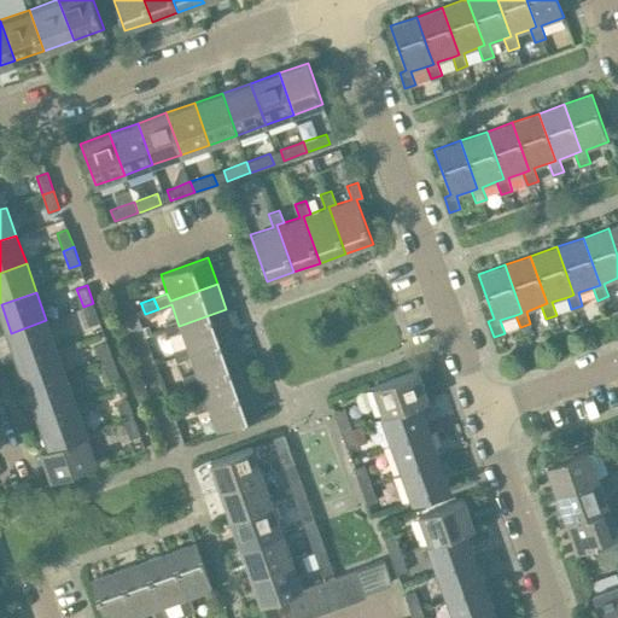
[(93,303),(83,307),(89,325),(99,321),(93,303)]
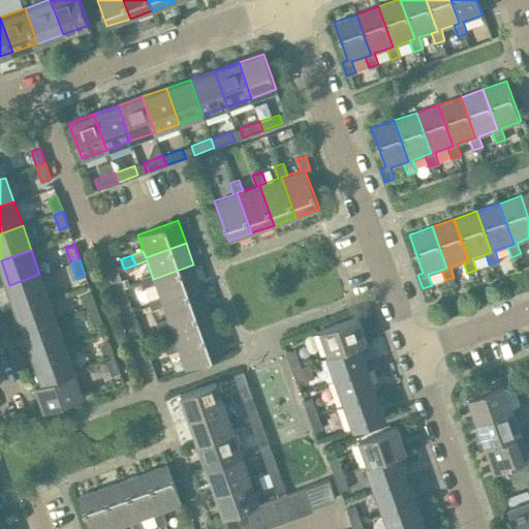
[(161,302),(201,287),(193,265),(153,279),(151,273),(141,277),(144,286),(154,282),(159,296),(161,302)]
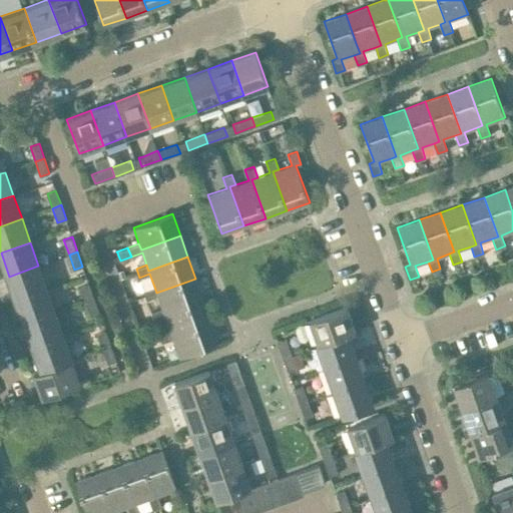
[(17,300),(47,289),(38,266),(9,277),(17,300)]
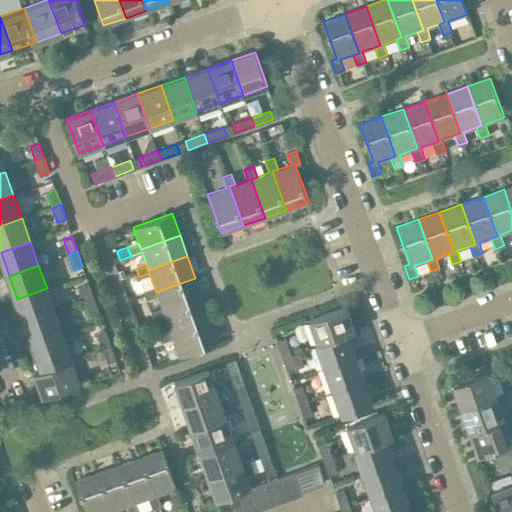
[(164,313),(202,299),(195,278),(156,292),(154,286),(143,290),(146,299),(157,295),(162,307),(164,313)]
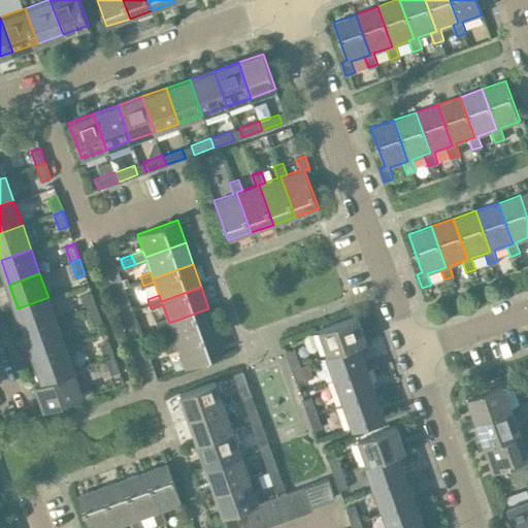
[(88,310),(97,307),(92,292),(83,295),(88,310)]
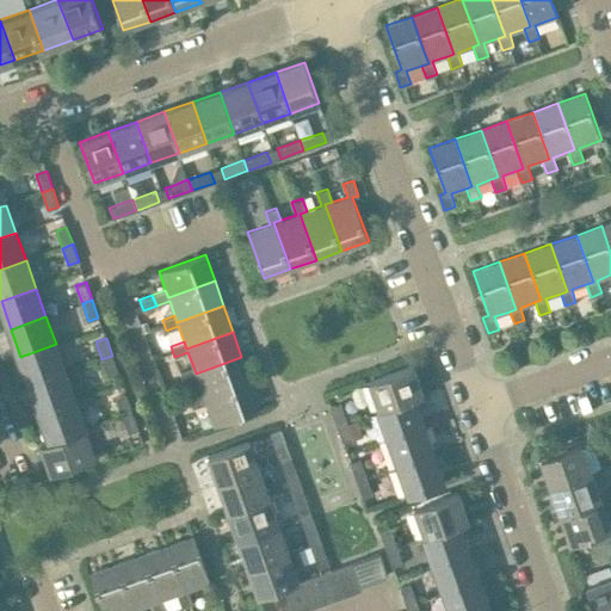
[(31,384),(66,372),(56,344),(20,357),(31,384)]
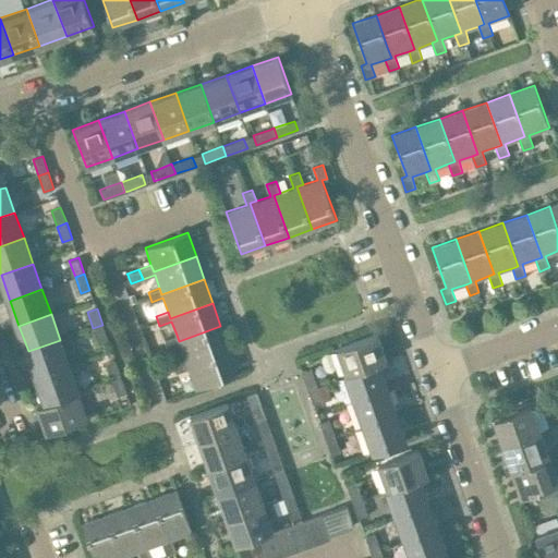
[(102,325),(93,328),(99,344),(108,341),(102,325)]
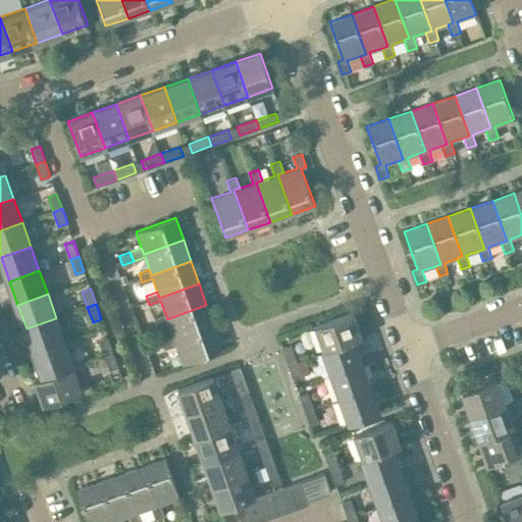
[(174,341),(214,327),(206,305),(167,319),(165,313),(154,317),(157,326),(168,322),(172,335),(174,341)]
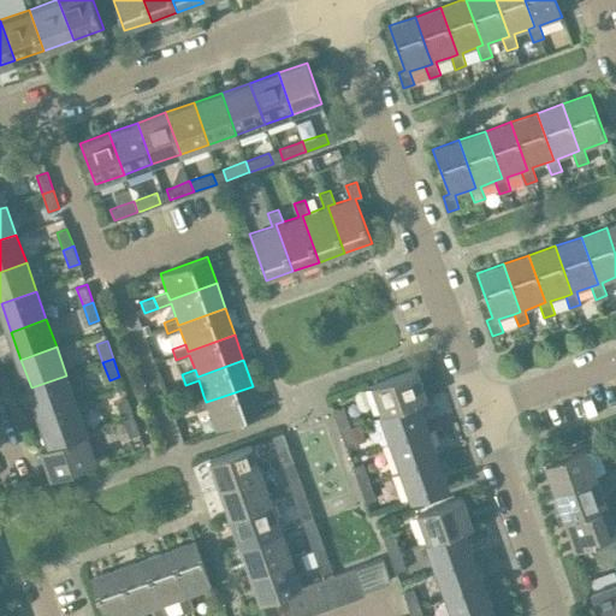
[(418,400),(418,401),(427,397),(416,368),(371,384),(381,413),(418,400)]
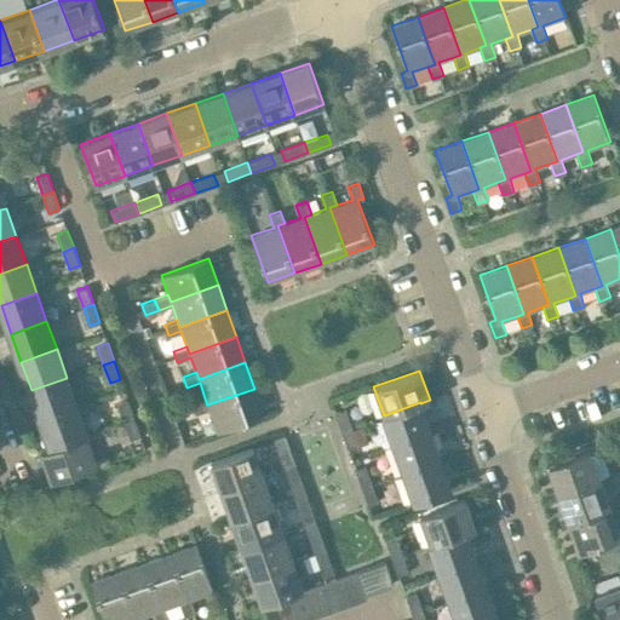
[(41,419),(76,406),(67,378),(32,390),(41,419)]
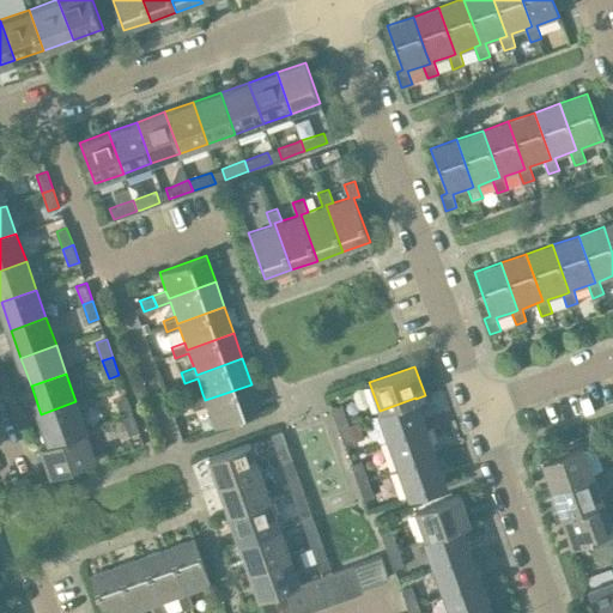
[(214,428),(261,411),(252,384),(205,400),(202,394),(190,399),(194,410),(206,405),(214,428)]
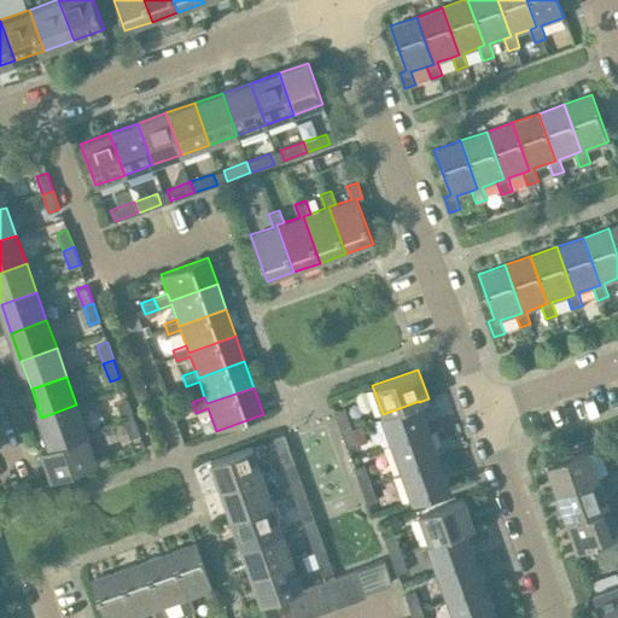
[(123,420),(134,417),(127,398),(117,402),(123,420)]
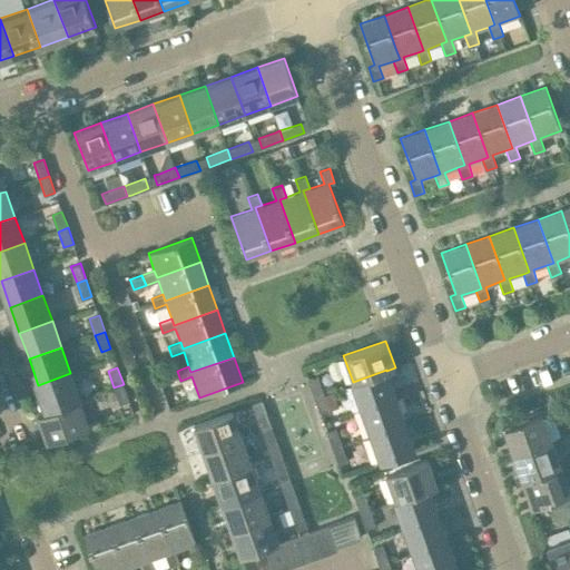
[(395,396),(386,371),(386,370),(353,382),(362,408),(395,396)]
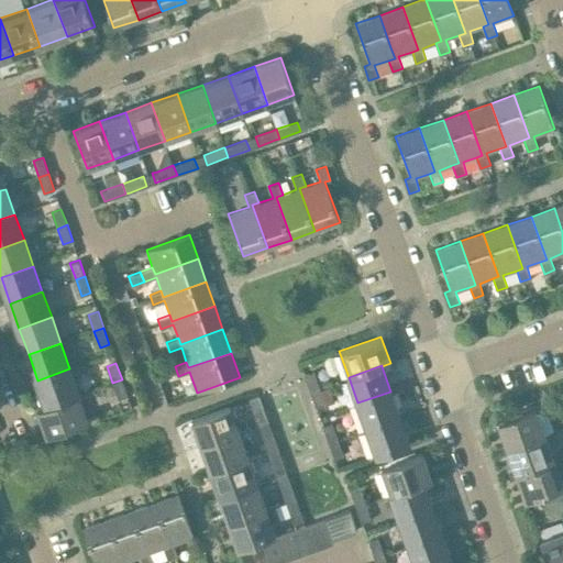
[(69,368),(37,381),(46,405),(46,406),(79,395),(69,368)]
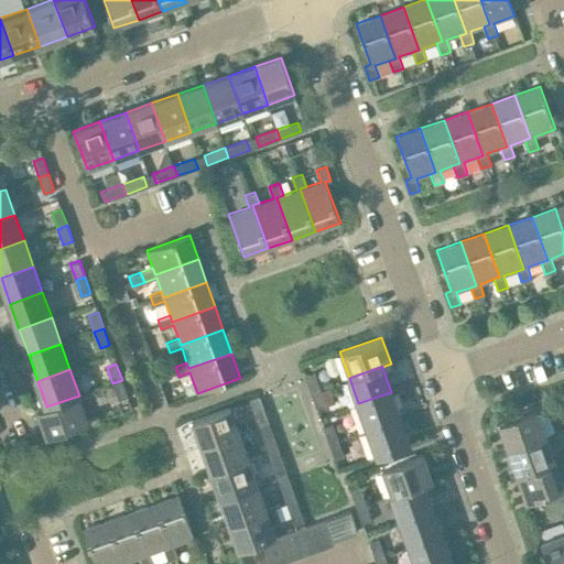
[(311,391),(320,388),(314,371),(305,375),(311,391)]
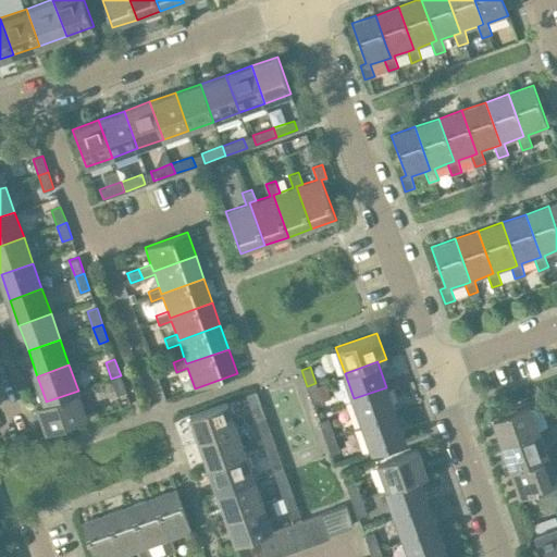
[(121,375),(111,379),(116,394),(126,391),(121,375)]
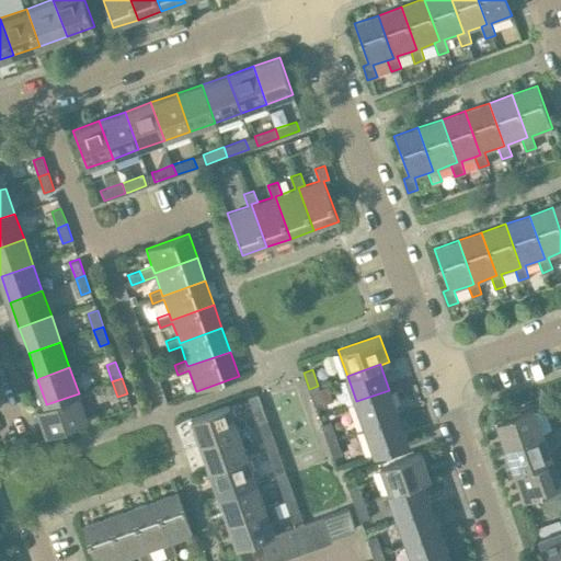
[(318,386),(309,389),(315,405),(324,402),(318,386)]
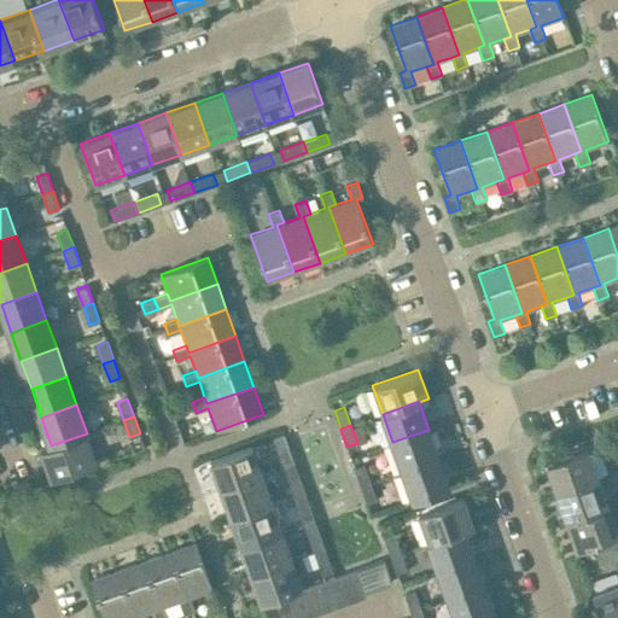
[(429,430),(392,442),(402,471),(438,458),(429,430)]
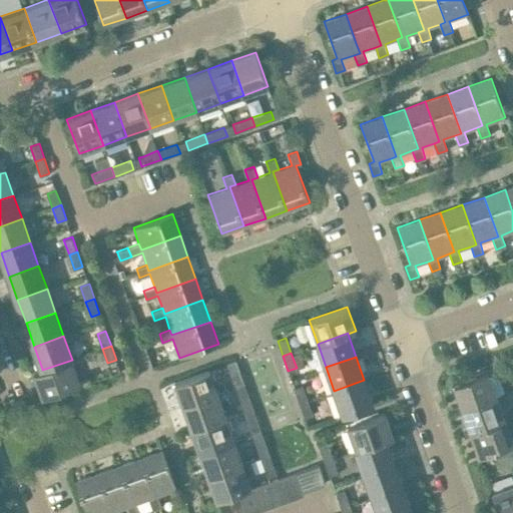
[(43,397),(80,384),(72,360),(42,370),(42,369),(34,372),(43,397)]
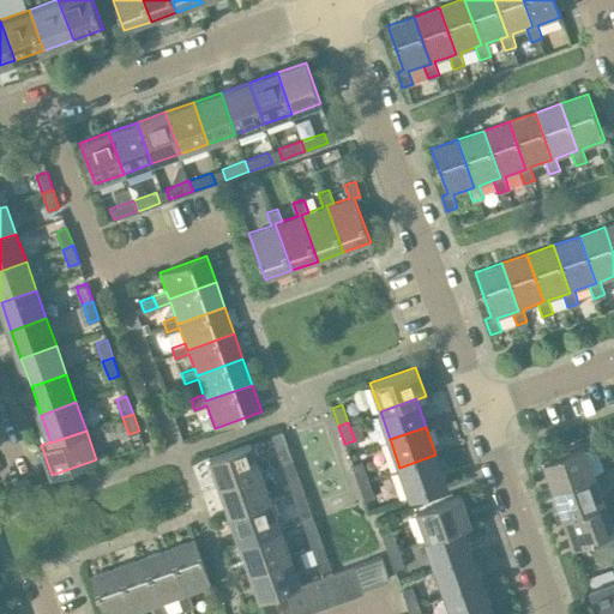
[(290,455),(282,431),(271,434),(280,459),(290,455)]
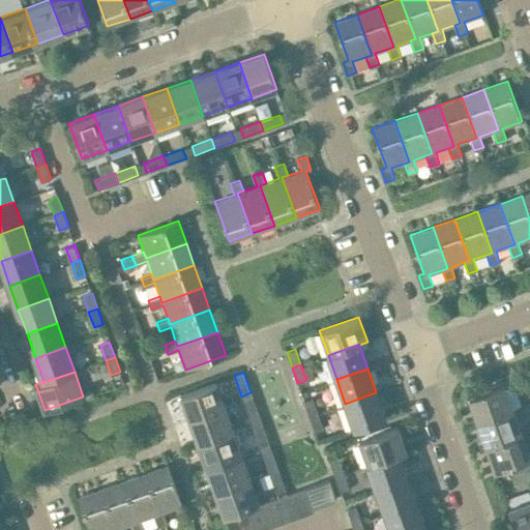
[(189,419),(226,406),(216,382),(180,394),(189,419)]
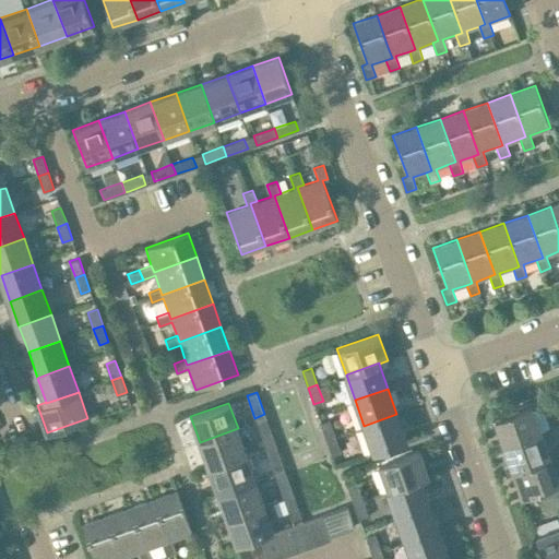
[(533,405),(495,419),(503,445),(542,431),(533,405)]
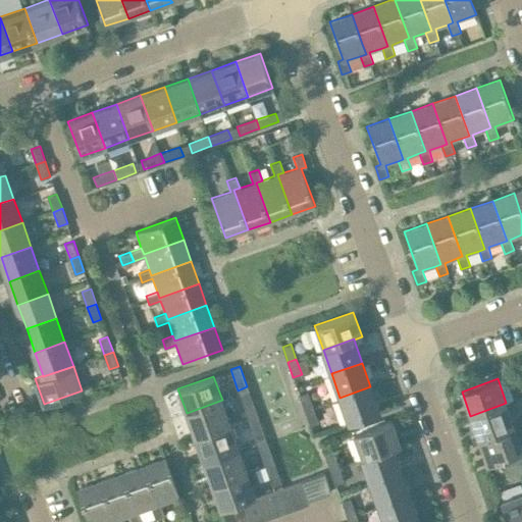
[(370,386),(340,398),(349,422),(379,411),(370,386)]
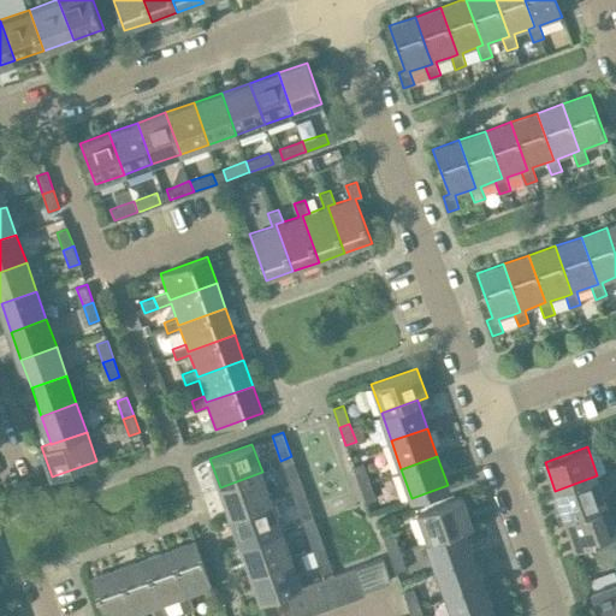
[(359,484),(369,480),(363,462),(353,466),(359,484)]
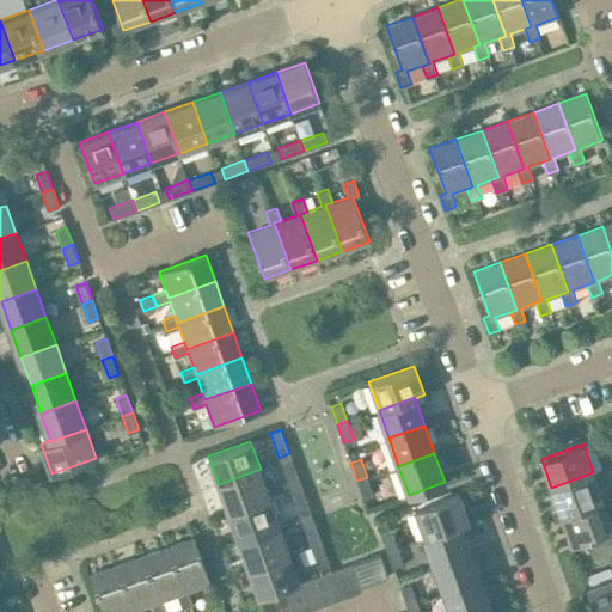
[(293,463),(282,466),(291,490),(301,487),(293,463)]
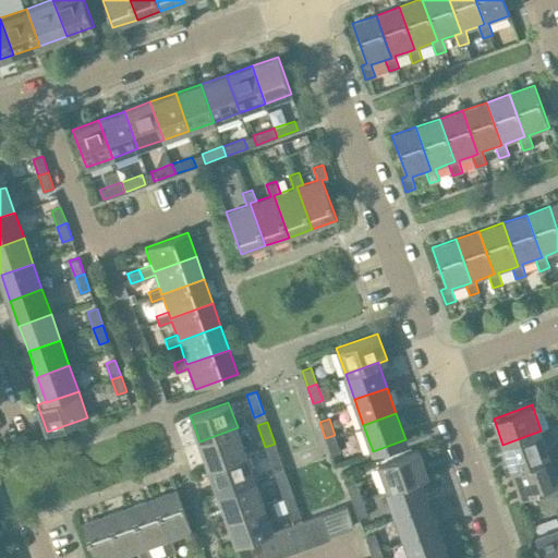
[(238,427),(199,441),(208,466),(246,452),(238,427)]
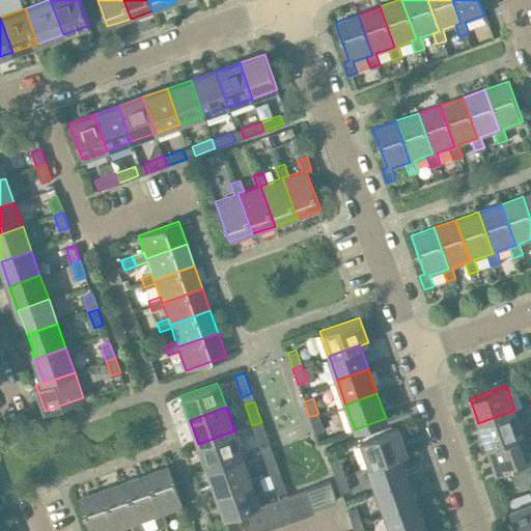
[(486,447),(524,434),(514,410),(478,423),(486,447)]
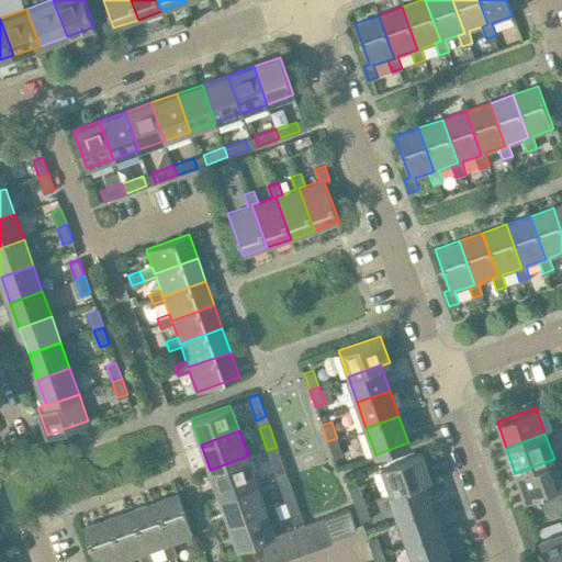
[(337,438),(327,441),(334,458),(343,454),(337,438)]
